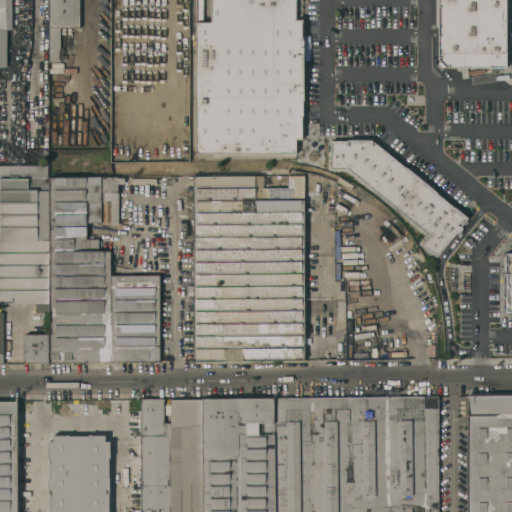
[(0,0),(11,0),(11,29),(6,29),(6,66),(0,66),(0,0)]
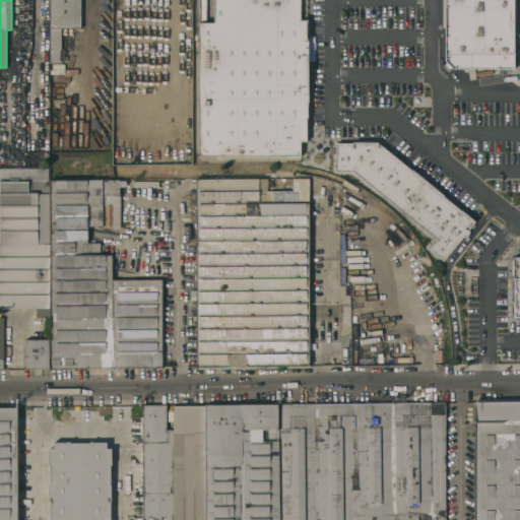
[(80,0),(80,27),(61,27),(61,48),(63,48),(63,58),(63,62),(58,62),(58,65),(48,65),(48,0),(80,0)]
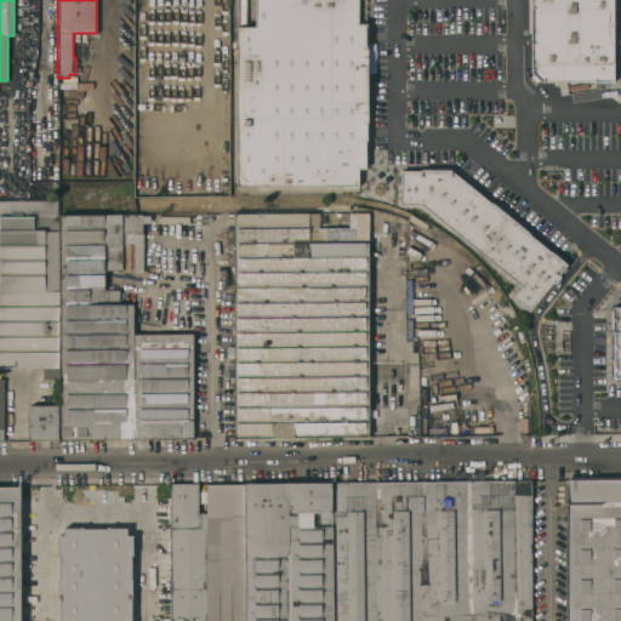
[(238,27),(255,27),(255,0),(357,0),(357,22),(365,23),(365,47),(366,47),(366,137),(364,137),(364,167),(358,167),(358,186),(238,186),(238,27)]
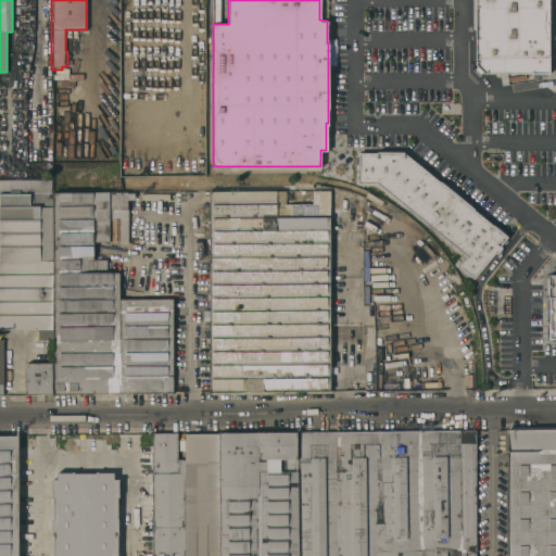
[(475,0),(550,0),(550,58),(551,58),(551,70),(550,70),(550,74),(483,74),(480,70),(479,72),(474,67),(475,65),(475,0)]
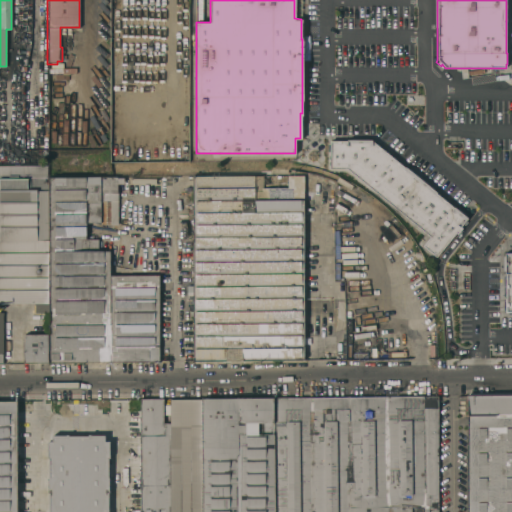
[(83,85),(67,85),(67,64),(83,64),(83,85)]
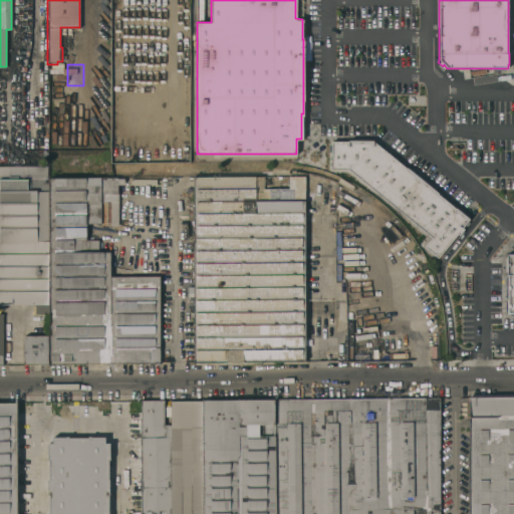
[(348,170),(330,170),(330,142),(372,141),(375,143),(376,142),(470,218),(462,228),(464,229),(459,235),(457,234),(438,257),(425,247),(432,237),(348,170)]
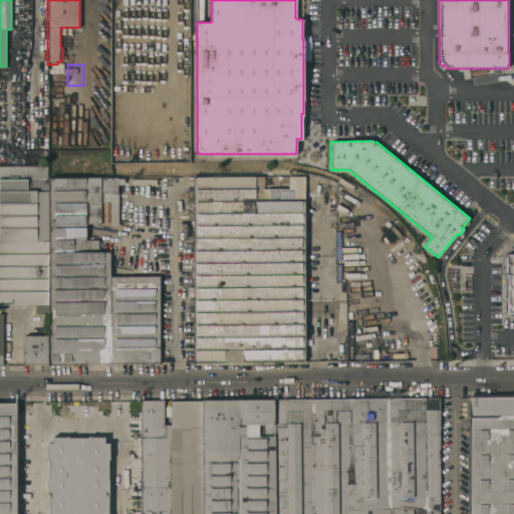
[(289,176),(305,176),(305,193),(317,193),(317,212),(304,212),(305,361),(194,361),(194,177),(263,177),(264,188),(289,188),(289,176)]
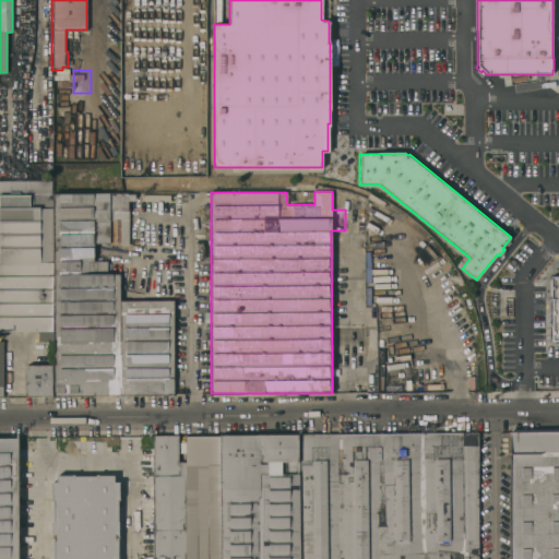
[(54,341),(38,341),(38,331),(0,331),(0,340),(3,340),(3,395),(0,395),(0,194),(52,194),(54,341)]
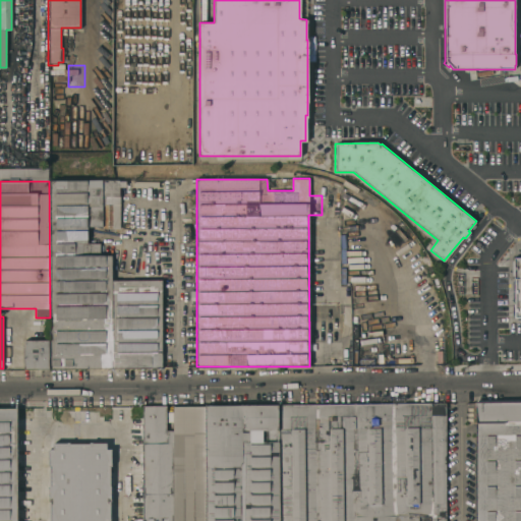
[(50,317),(49,181),(120,181),(120,198),(110,198),(110,195),(105,195),(105,203),(113,203),(113,228),(103,228),(103,226),(88,226),(88,242),(100,242),(100,254),(112,254),(112,279),(162,279),(162,367),(50,368),(50,339),(50,317)]
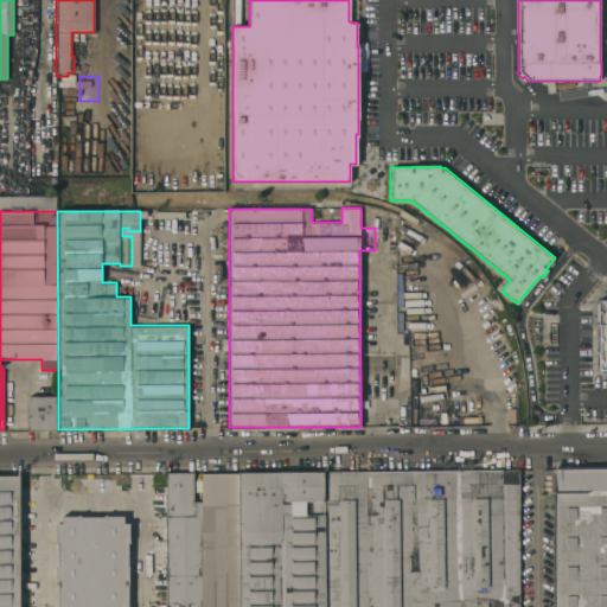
[(29,429),(29,395),(58,395),(58,429),(29,429)]
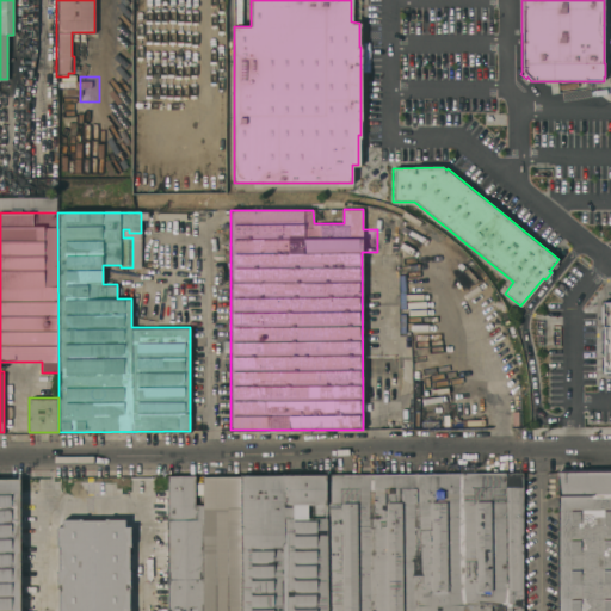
[(610,610),(557,610),(557,469),(610,469),(610,610)]
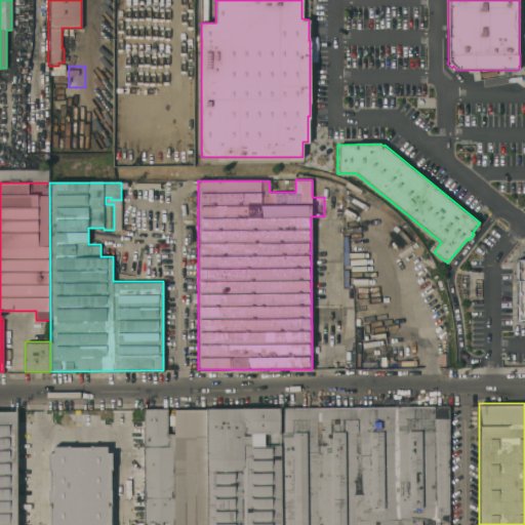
[(270,524),(270,408),(449,406),(449,524),(270,524)]
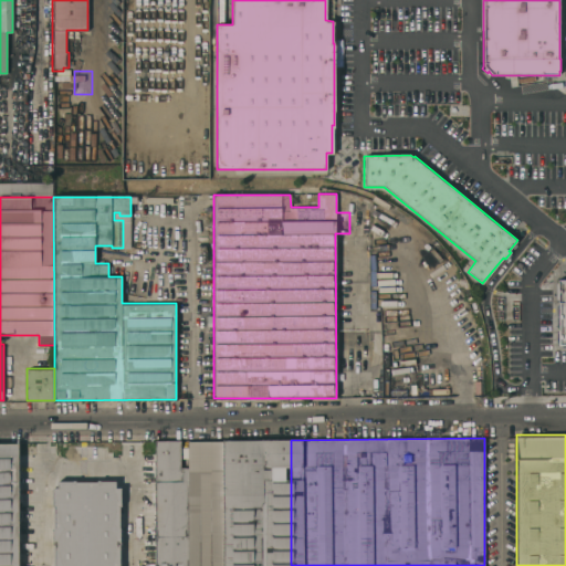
[(222,565),(222,441),(291,440),(291,565),(222,565)]
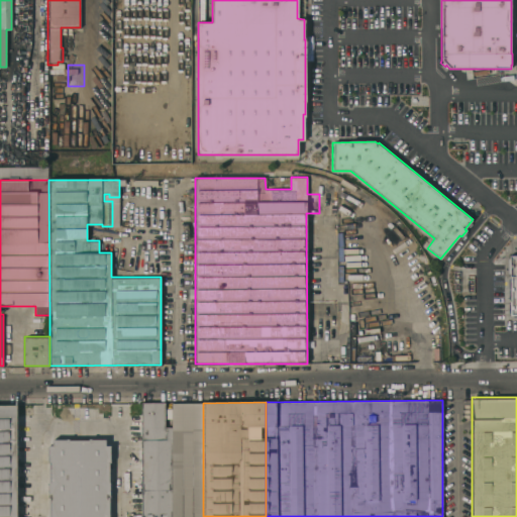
[(141,516),(141,403),(166,403),(166,426),(173,426),(173,516),(141,516)]
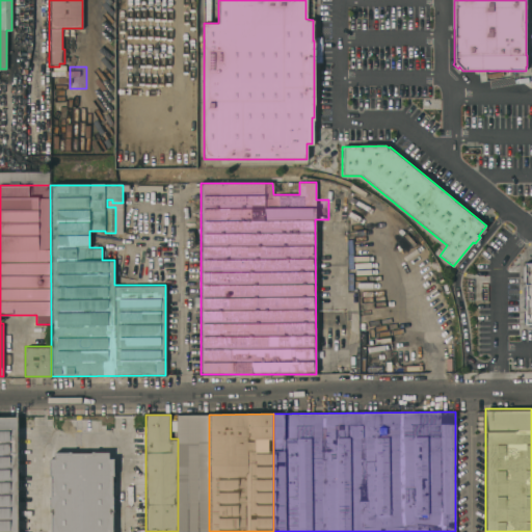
[(178,531),(178,439),(178,415),(209,415),(209,531),(178,531)]
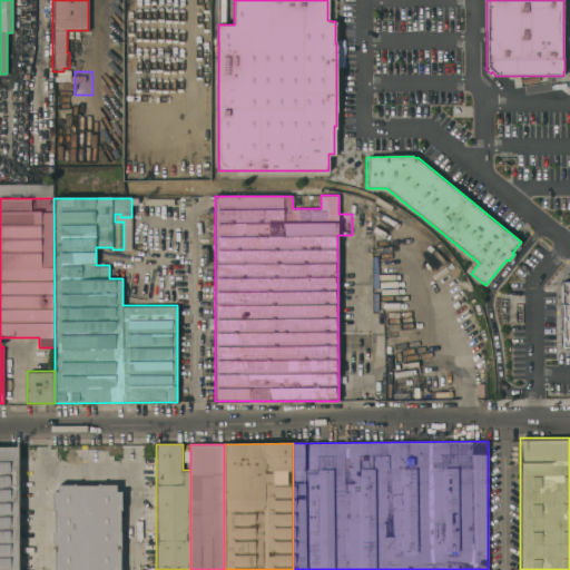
[(18,569),(0,569),(0,448),(18,448),(18,569)]
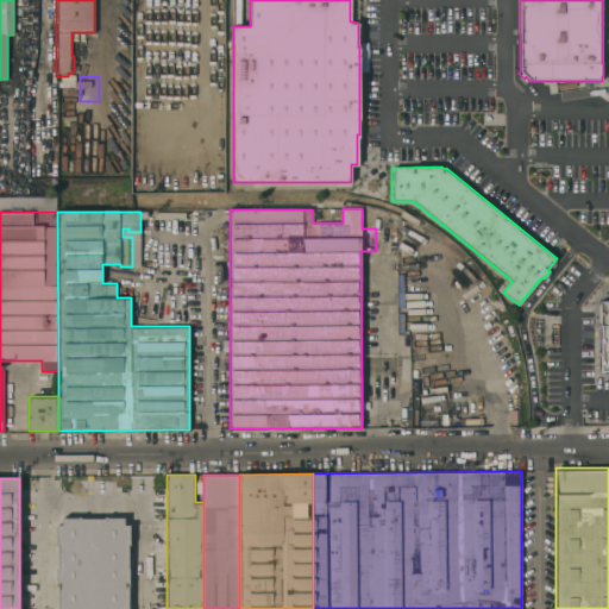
[(56,608),(151,608),(151,603),(133,603),(133,594),(142,594),(142,588),(127,588),(126,518),(55,519),(56,608)]
